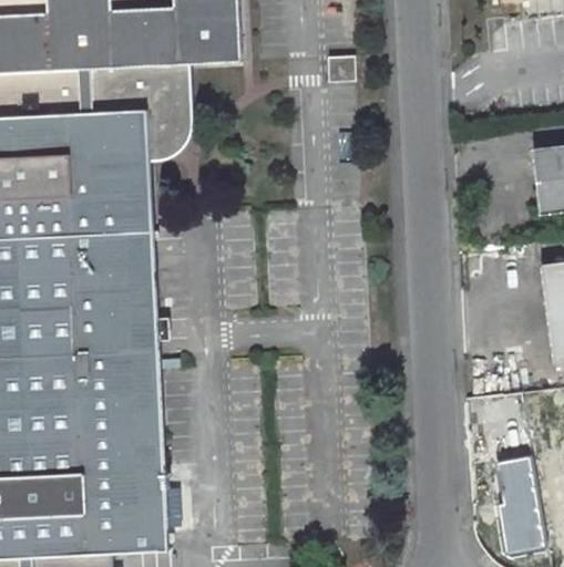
[(0,566),(114,566),(114,553),(172,549),(146,151),(164,151),(180,132),(178,110),(181,110),(178,64),(237,61),(234,0),(0,0),(0,566)]
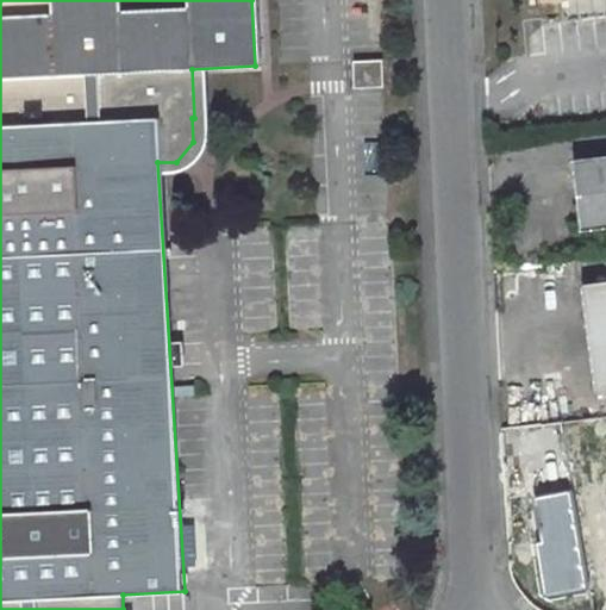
[(349,60),(349,87),(380,85),(379,58),(349,60)]
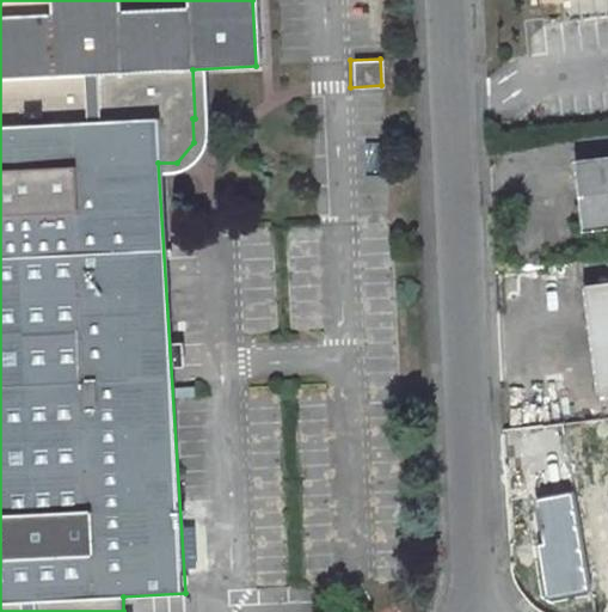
[(607,157),(572,161),(579,233),(607,230),(607,157)]
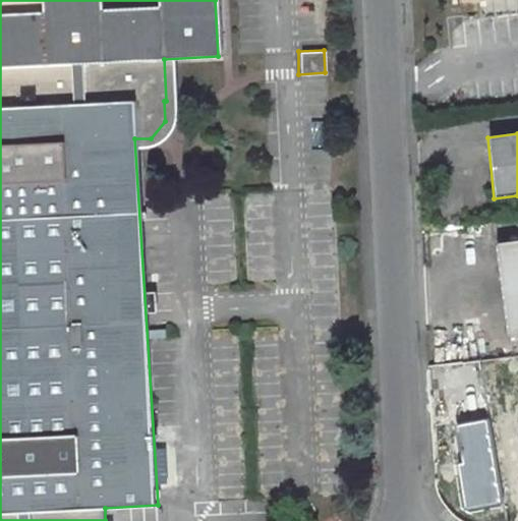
[(268,192),(241,193),(247,283),(273,281),(268,192)]
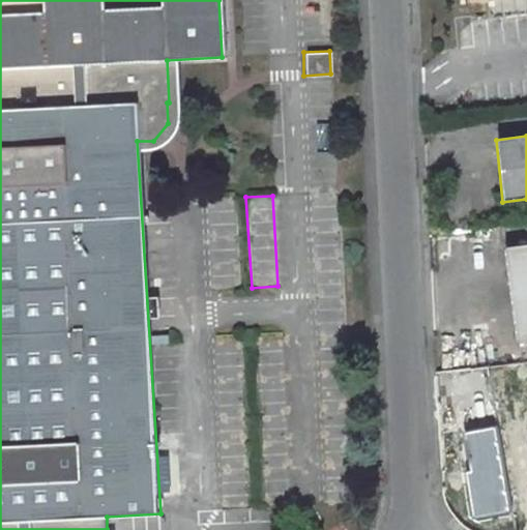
[(526,239),(505,242),(518,339),(526,336),(526,239)]
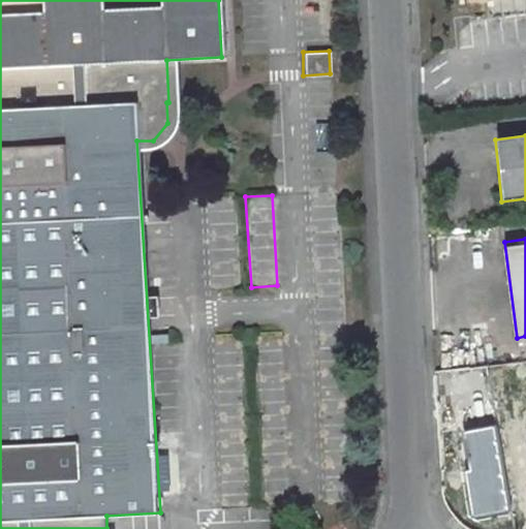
[(291,504),(281,337),(254,338),(265,506),(291,504)]
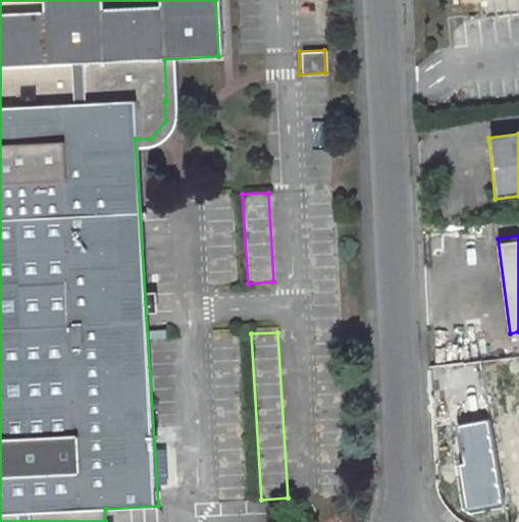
[(518,355),(475,361),(486,421),(501,502),(502,508),(518,505),(518,429),(512,396),(518,394),(518,355)]
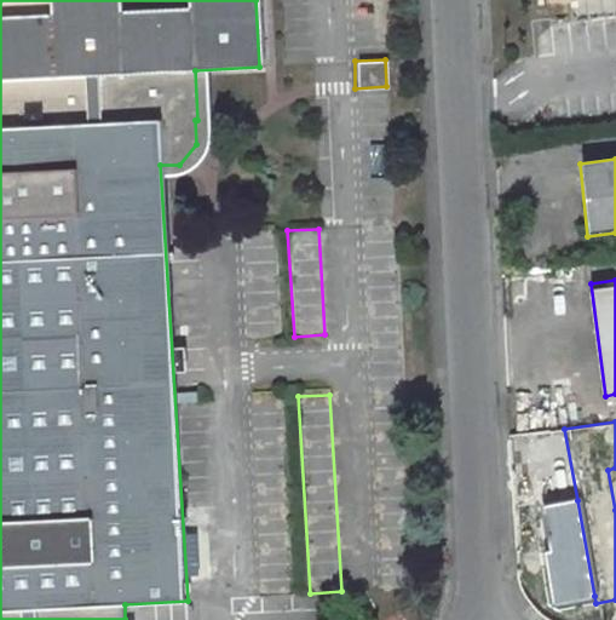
[(552,603),(594,596),(577,500),(541,506),(552,563),(546,564),(552,603)]
